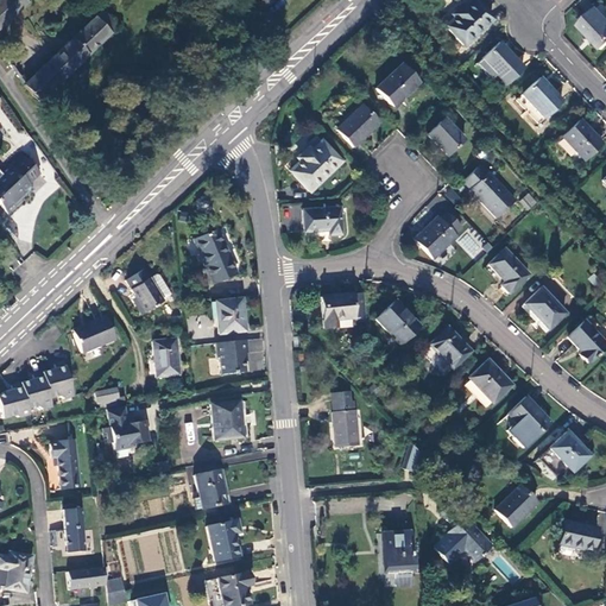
[(0,0),(0,25),(27,0),(0,0)]
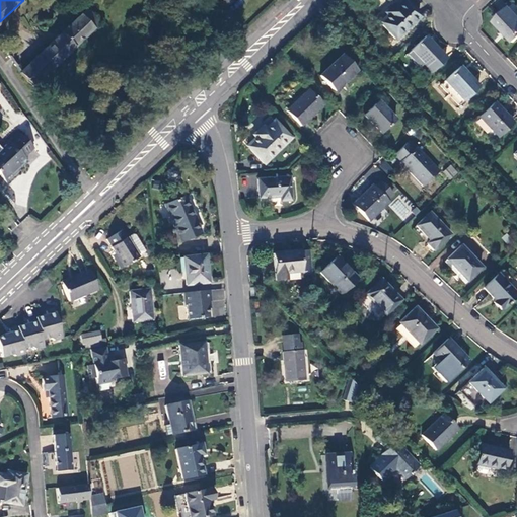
[(392,0),(376,15),(397,37),(421,14),(407,0),(392,0)]
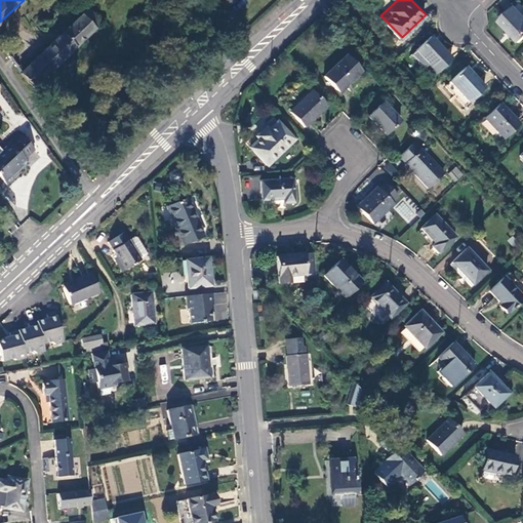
[(522,1),(503,21),(522,40),(522,1)]
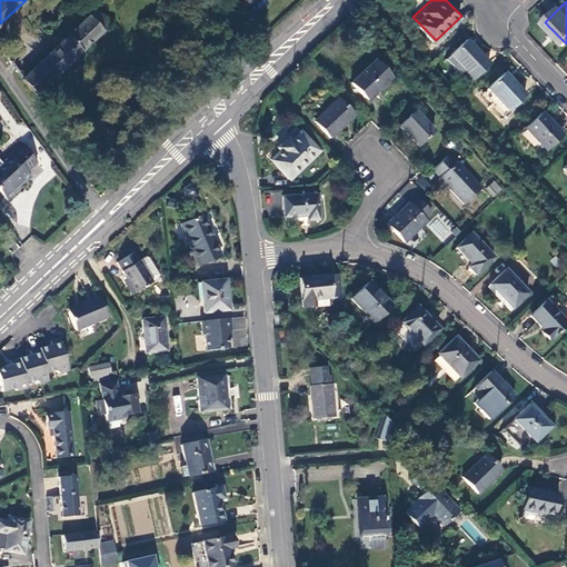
[(39,92),(47,85),(111,23),(97,8),(23,78),(39,92)]
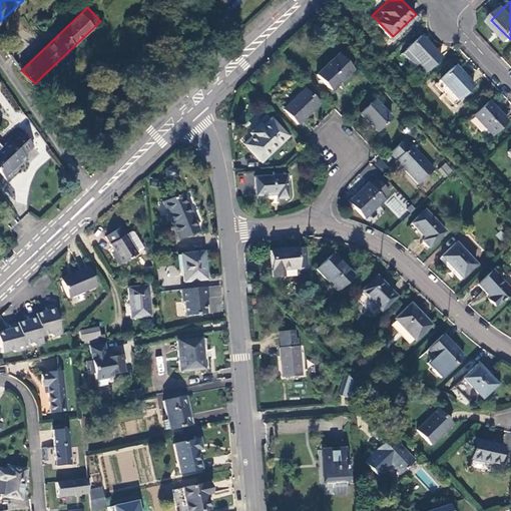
[(443,56),(421,34),(403,52),(424,74),(443,56)]
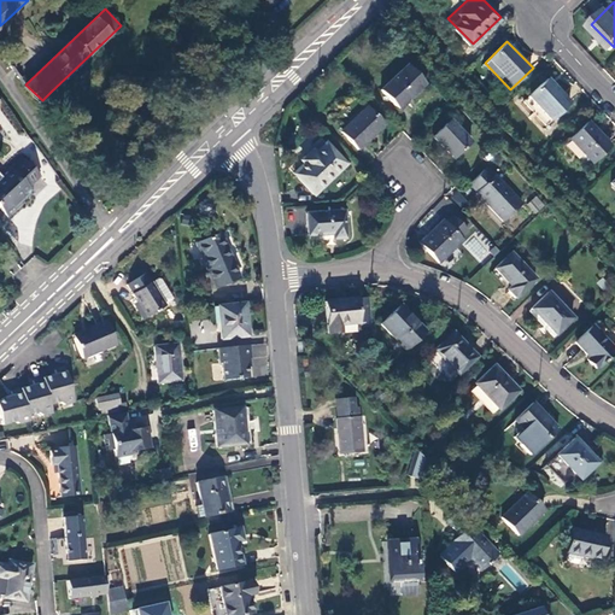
[(409,63),(382,88),(400,106),(427,82),(409,63)]
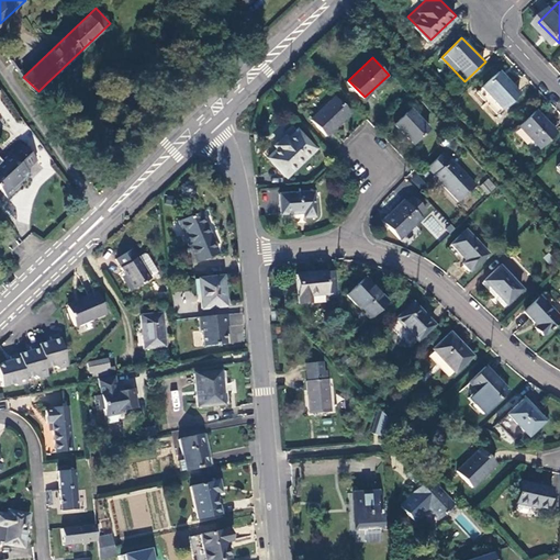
[(500,70),(479,91),(500,113),(521,92),(500,70)]
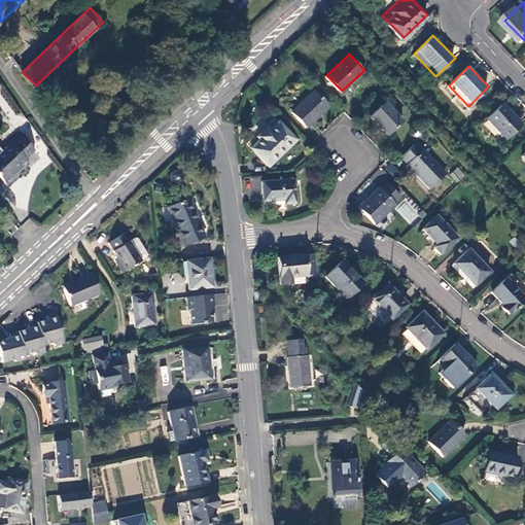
[(315,91),(292,111),(307,127),(328,105),(315,91)]
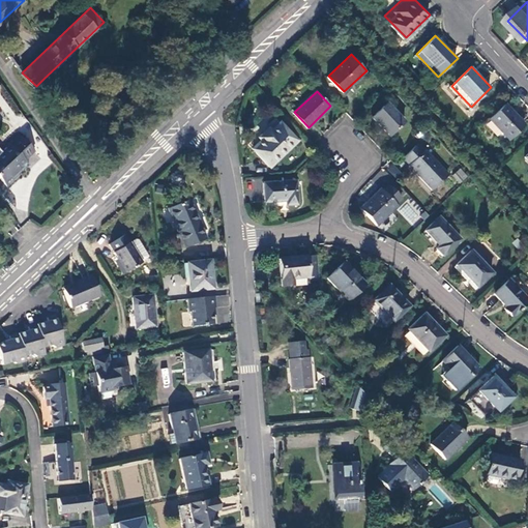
[(406,119),(388,101),(373,115),(390,134),(406,119)]
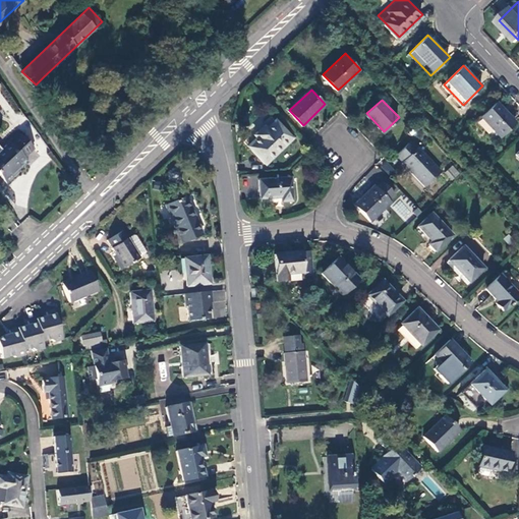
[(497,101),(481,116),(501,136),(517,121),(497,101)]
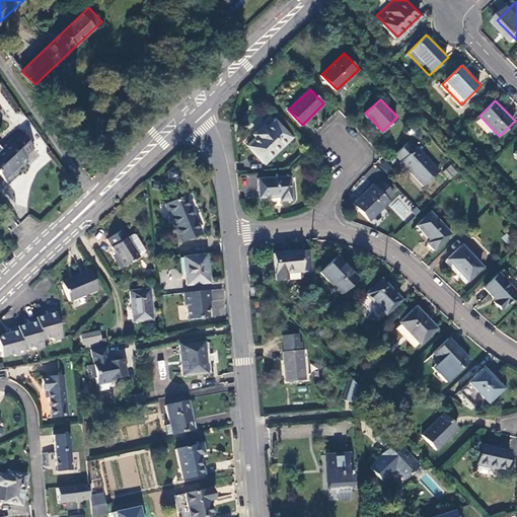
[(266,161),(292,136),(276,119),(267,127),(264,124),(254,133),(256,136),(248,144),(266,161)]
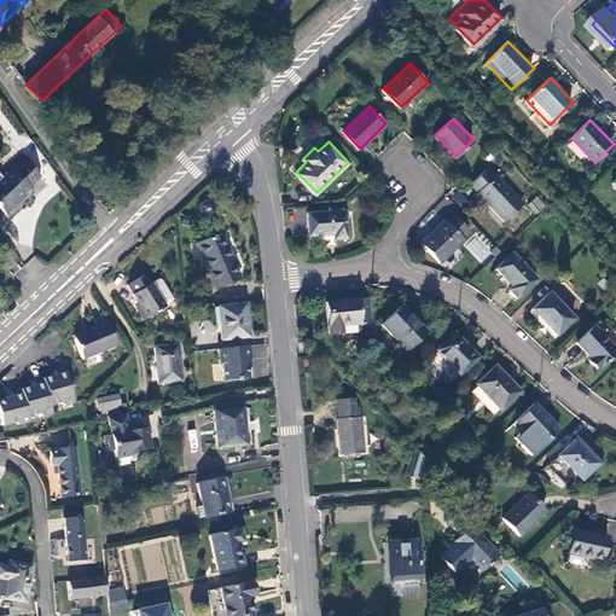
[(0,203),(11,215),(27,201),(24,199),(22,196),(33,185),(32,184),(42,173),(23,152),(12,162),(15,164),(5,175),(0,170),(0,203)]
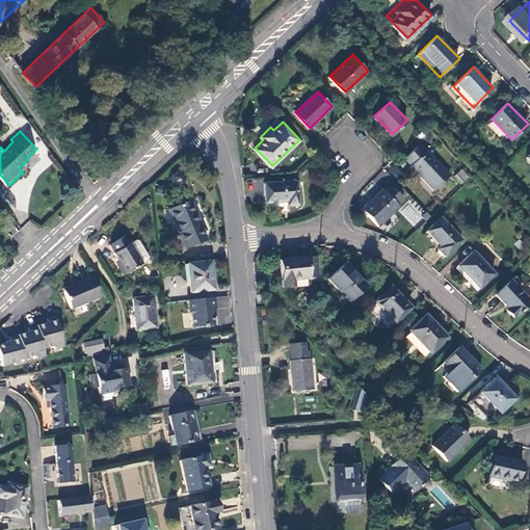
[(451,173),(428,149),(426,151),(420,144),(406,157),(413,163),(413,164),(435,188),(451,173)]
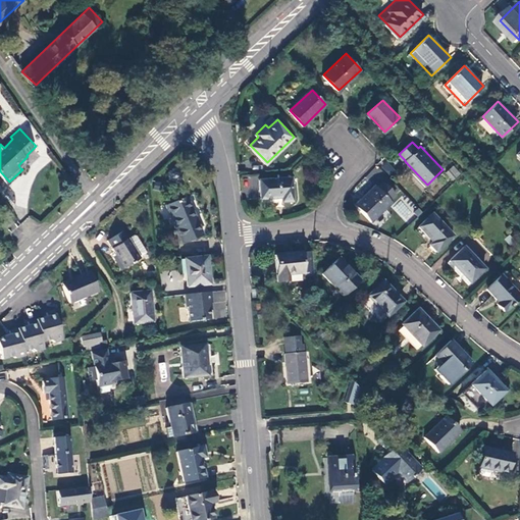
[(18,165),(20,168),(31,159),(28,156),(18,165)]
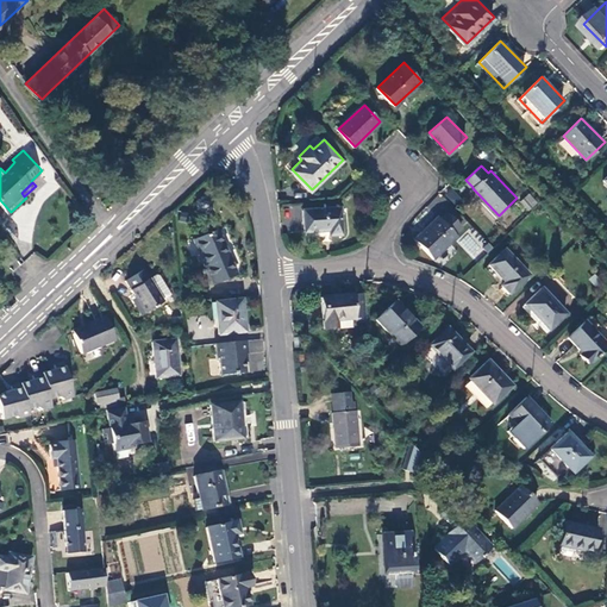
[(456,201),(463,196),(455,186),(448,191),(456,201)]
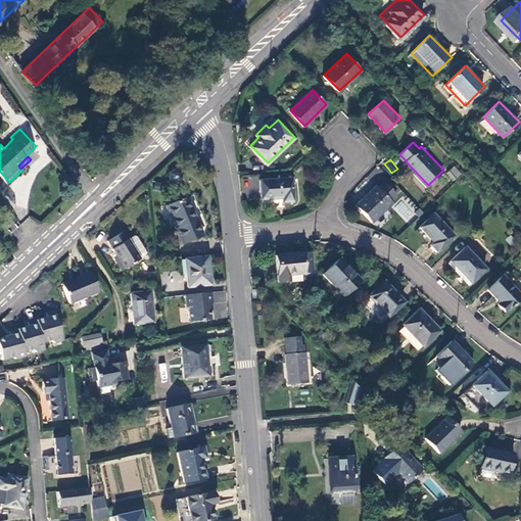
[(462,173),(455,164),(452,169),(458,176),(462,173)]
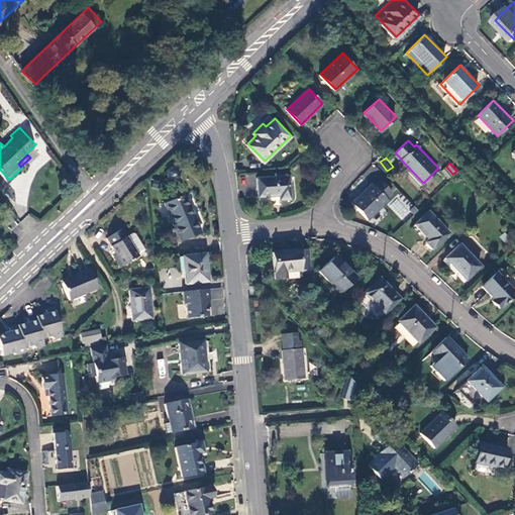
[(174,166),(169,170),(169,176),(176,179),(181,174),(180,168),(174,166)]
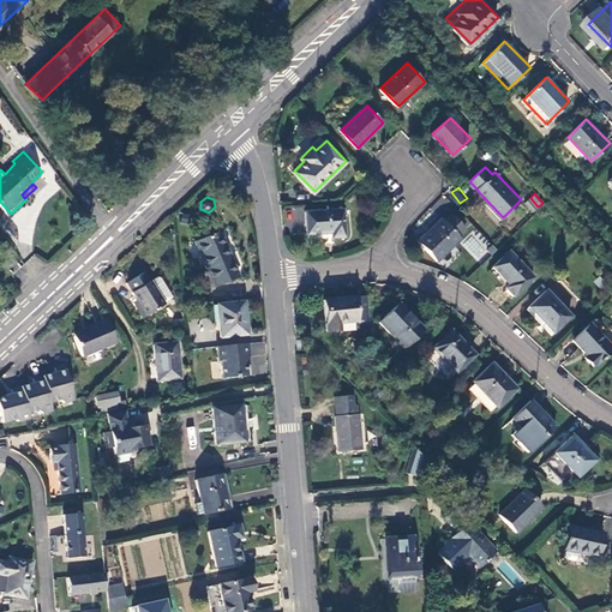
[(343,208),(307,210),(307,233),(333,232),(334,237),(346,237),(343,208)]
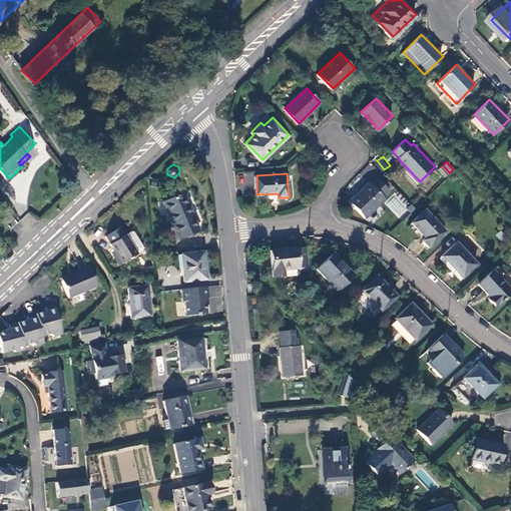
[(369,181),(350,200),(366,216),(385,198),(383,196),(389,190),(377,177),(371,183),(369,181)]
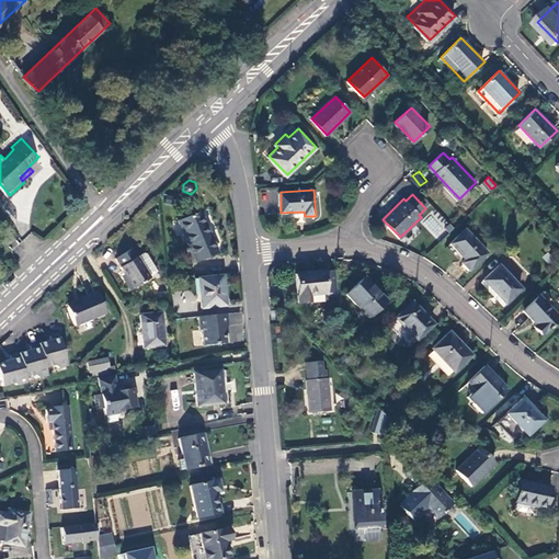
[(219,251),(202,210),(179,220),(190,246),(181,250),(186,265),(219,251)]
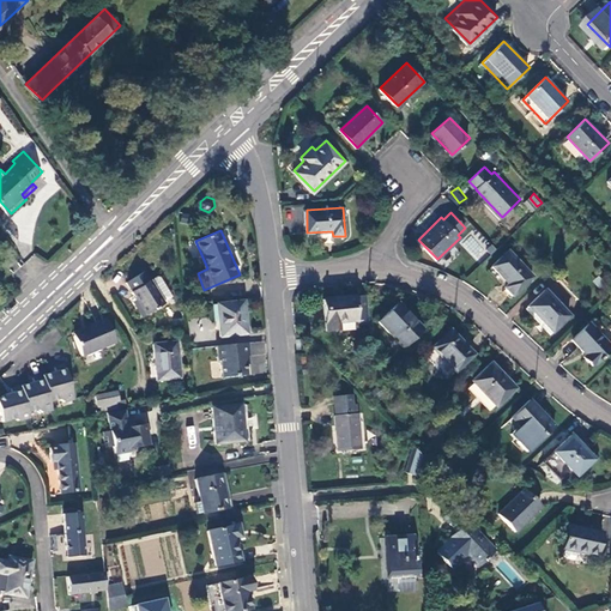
[(534,276),(509,249),(492,265),(509,283),(506,286),(514,295),(534,276)]
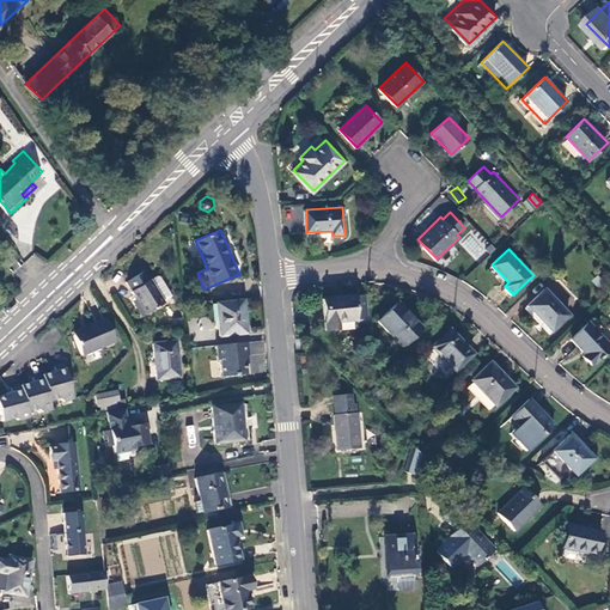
[(168,302),(146,270),(129,281),(135,290),(134,291),(139,298),(148,313),(168,302)]
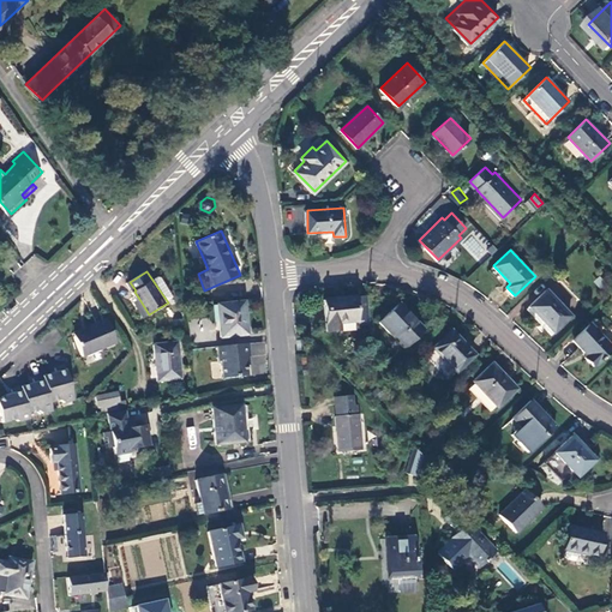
[(571,315),(547,288),(531,305),(555,331),(571,315)]
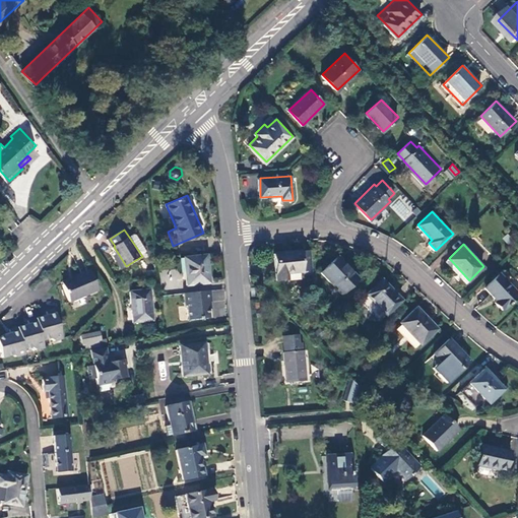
[(313,269),(311,249),(301,250),(304,271),(313,269)]
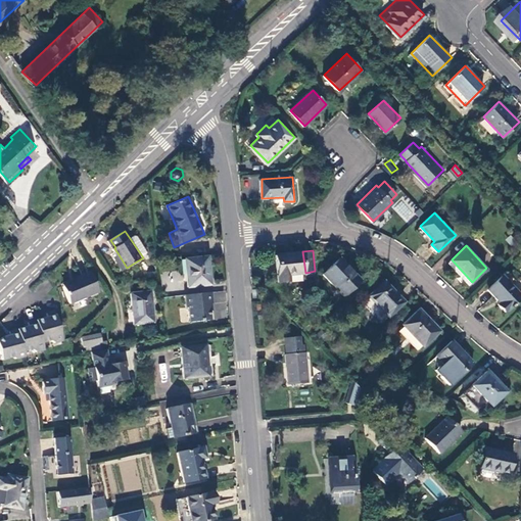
[(290,274),(305,273),(302,251),(276,254),(279,282),(290,280),(290,274)]
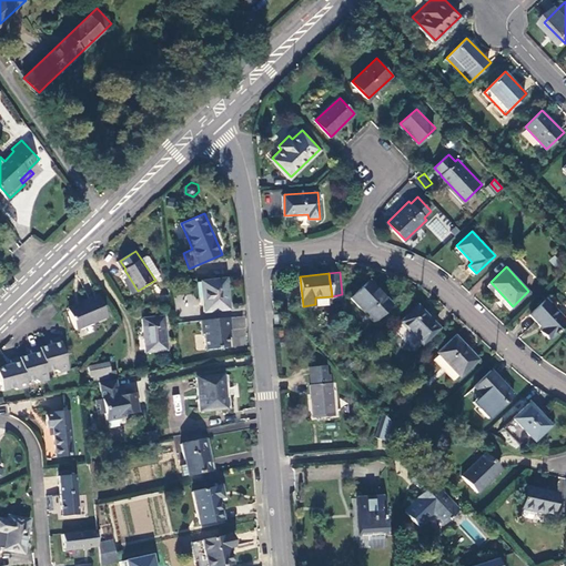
[(135,292),(138,291),(129,276),(125,278),(135,292)]
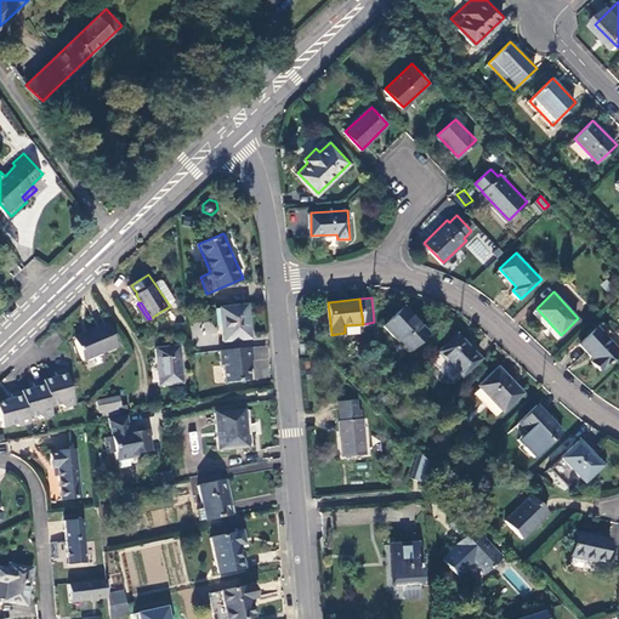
[(251,338),(248,304),(220,307),(223,340),(251,338)]
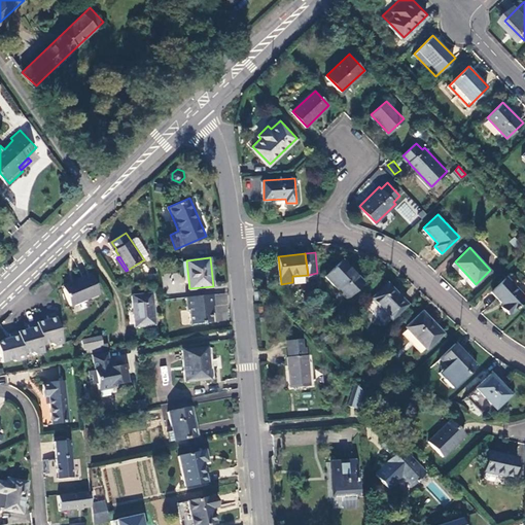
[(364,281),(343,259),(326,275),(347,296),(364,281)]
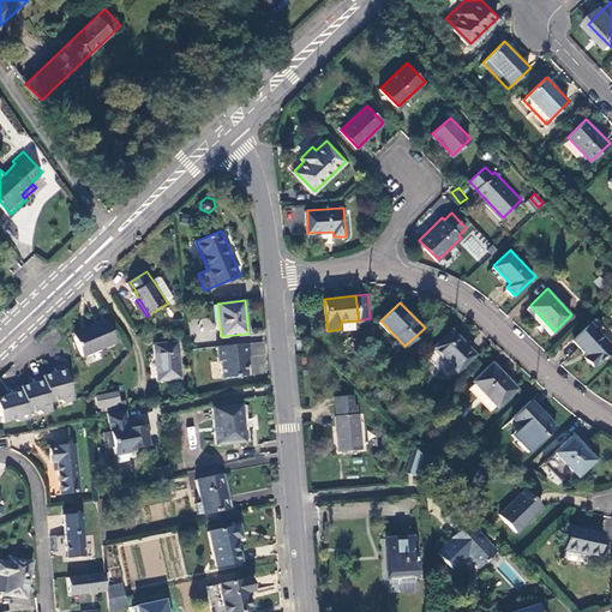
[(84,354),(118,340),(108,318),(89,325),(90,329),(76,335),(84,354)]
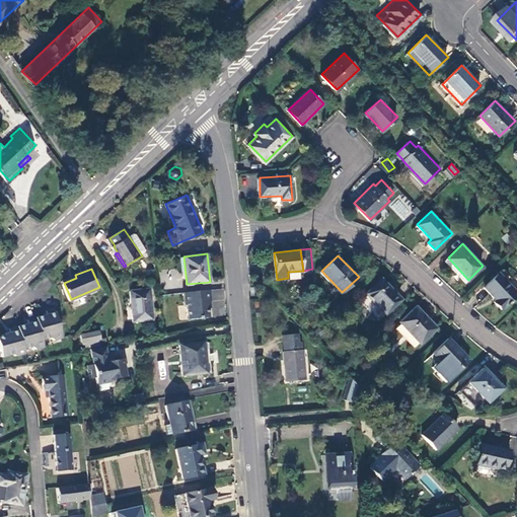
[(516,291),(499,272),(485,286),(497,299),(495,300),(503,309),(516,295),(516,291)]
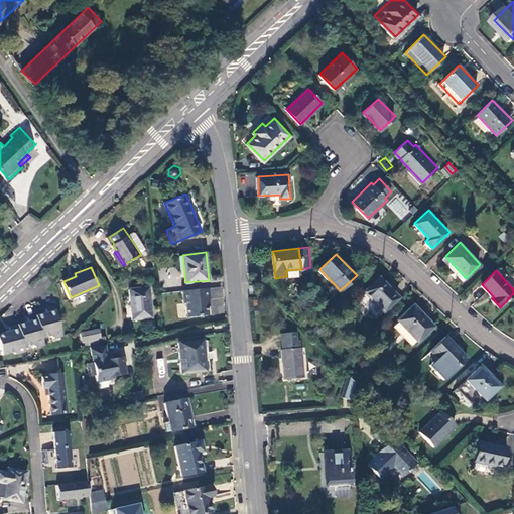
[(399,297),(379,276),(364,290),(384,311),(399,297)]
